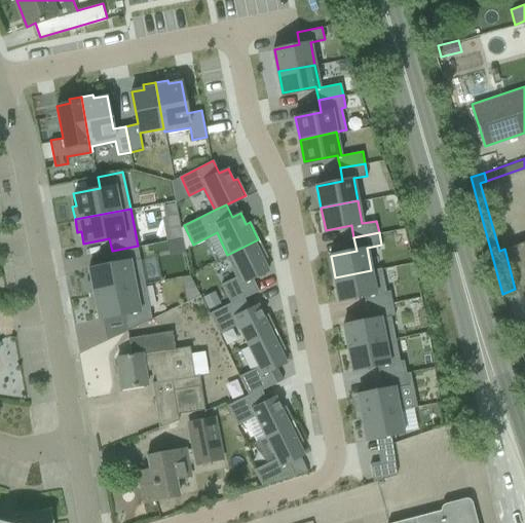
[(237,276),(223,284),(232,302),(244,296),(258,289),(252,276),(267,268),(262,258),(266,256),(258,239),(227,255),(237,276)]
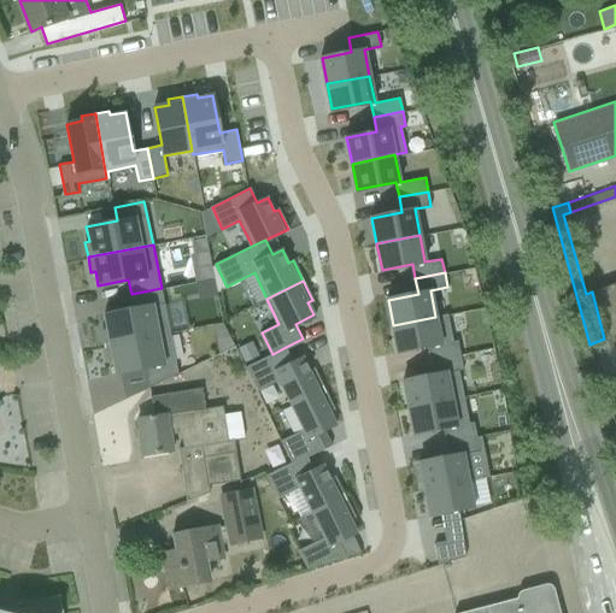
[(615,282),(592,292),(604,339),(615,332),(615,282)]
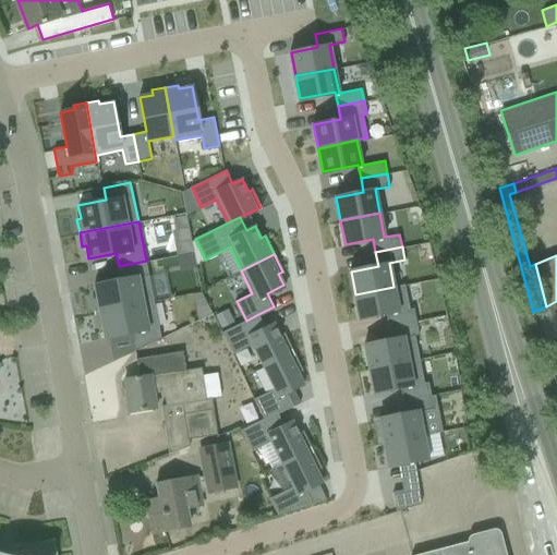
[(97,298),(92,299),(95,312),(154,301),(146,261),(119,266),(121,279),(94,285),(97,298)]
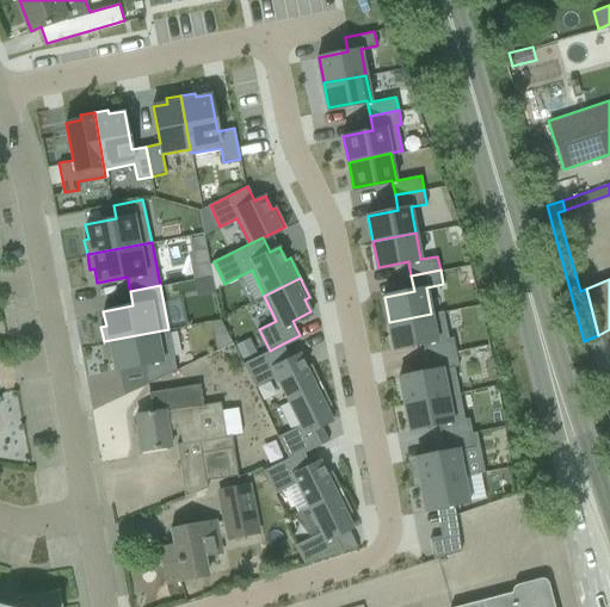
[(431,314),(389,322),(394,347),(424,341),(426,357),(456,351),(454,336),(448,338),(443,311),(431,314)]
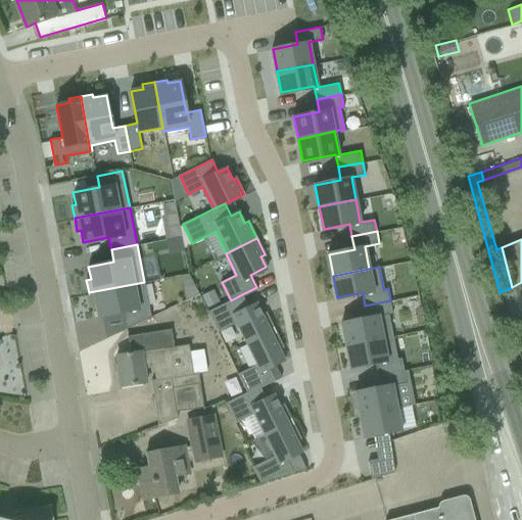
[(192,280),(183,285),(186,300),(199,293),(192,280)]
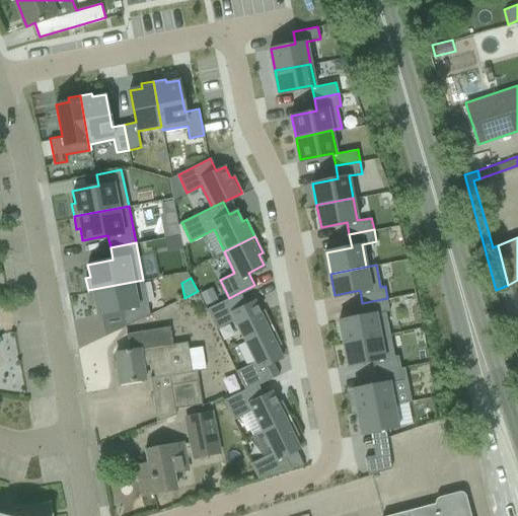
[(143,280),(88,290),(90,303),(94,302),(97,314),(122,309),(125,325),(150,314),(143,280)]
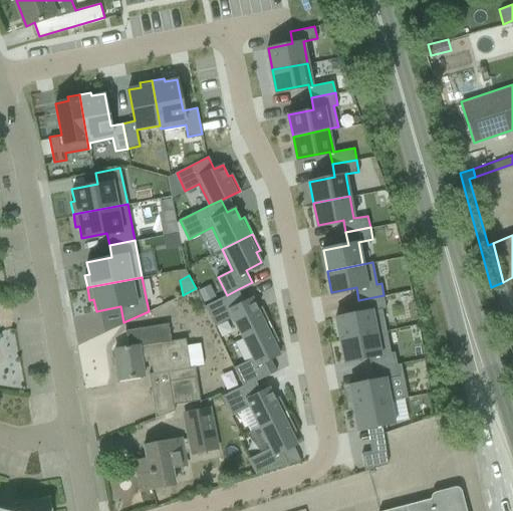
[(505,286),(495,290),(505,314),(512,311),(512,290),(510,284),(512,283),(512,281),(511,279),(504,282),(505,286)]
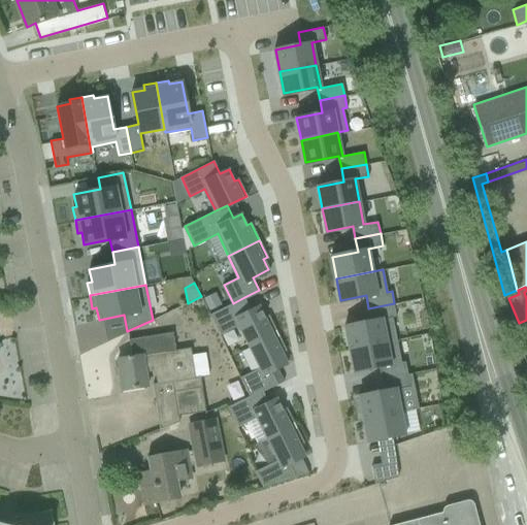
[(217,291),(203,297),(204,298),(209,309),(222,303),(217,292),(217,291)]
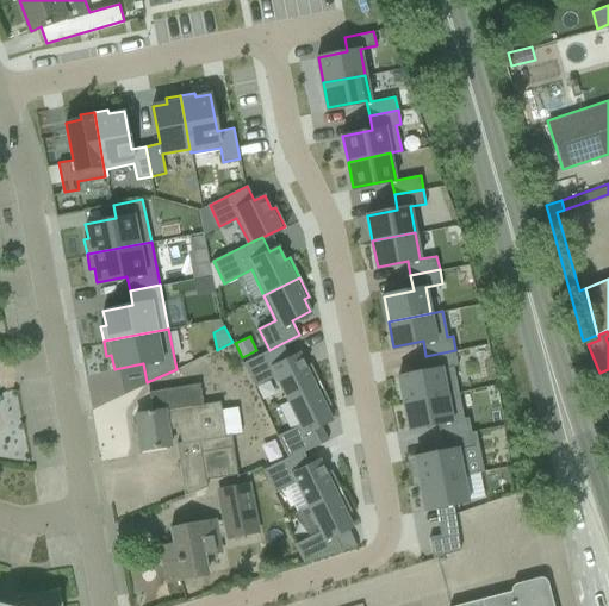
[(269,350),(244,361),(255,385),(277,374),(289,399),(321,383),(311,364),(306,367),(299,353),(290,357),(283,343),(269,350)]
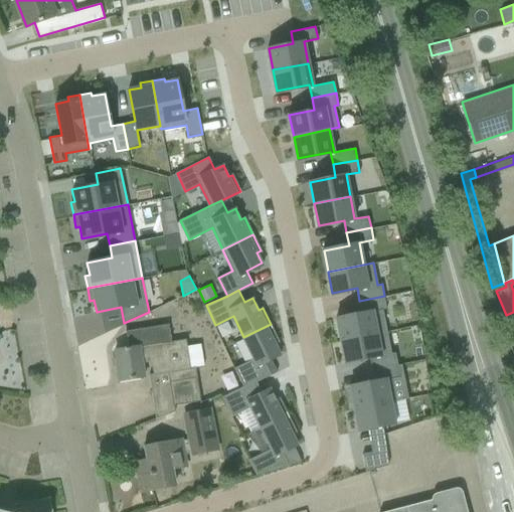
[(362,314),(337,318),(341,340),(386,331),(382,309),(387,308),(384,296),(359,301),(362,314)]
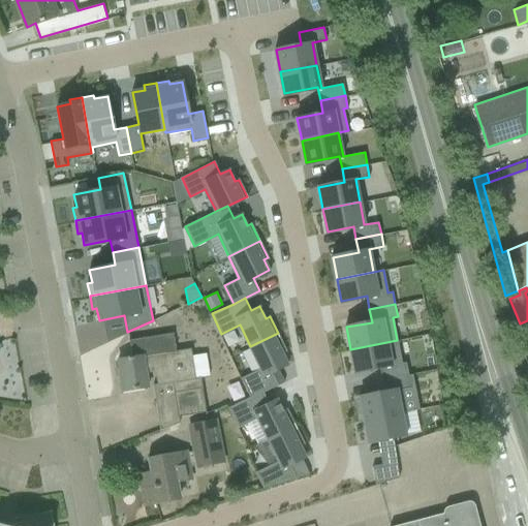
[(133,357),(118,359),(123,390),(143,387),(149,385),(150,384),(148,371),(156,370),(158,383),(174,381),(179,415),(208,411),(202,376),(211,375),(207,352),(193,354),(192,347),(177,349),(174,332),(130,339),(133,357)]
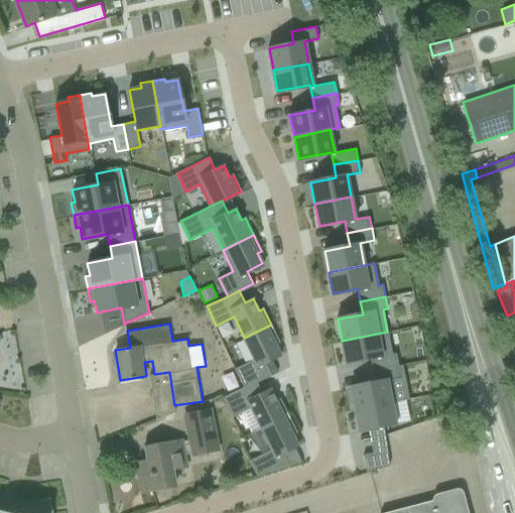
[(255,359),(236,368),(245,386),(256,381),(277,371),(271,359),(280,355),(275,344),(279,342),(271,325),(244,338),(255,359)]
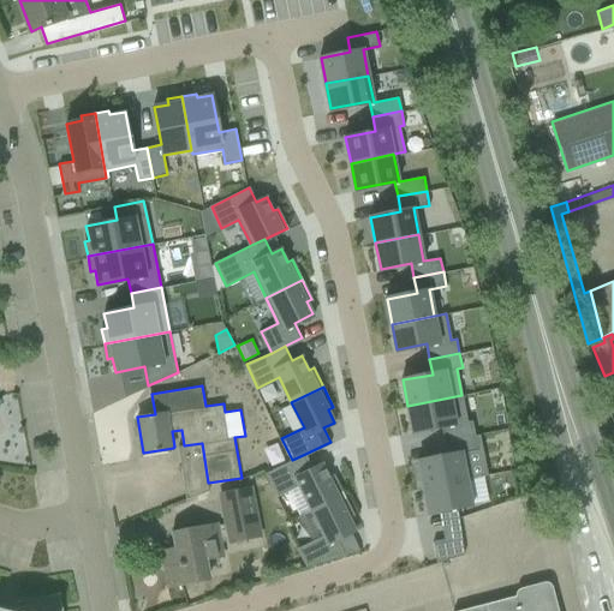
[(462,395),(407,406),(413,431),(442,425),(446,439),(475,435),(472,420),(468,421),(462,395)]
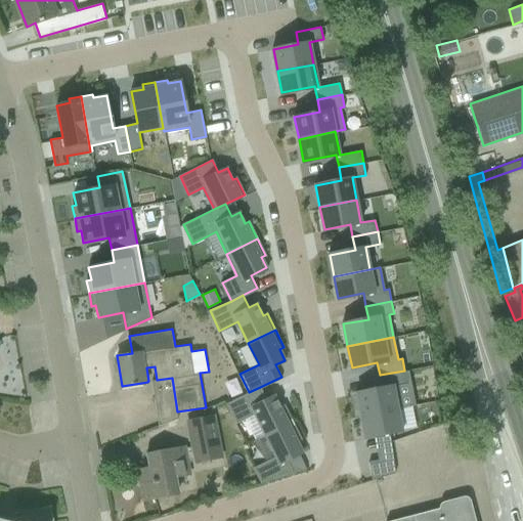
[(382,388),(356,393),(360,415),(397,407),(402,406),(398,385),(407,383),(404,371),(380,375),(382,388)]
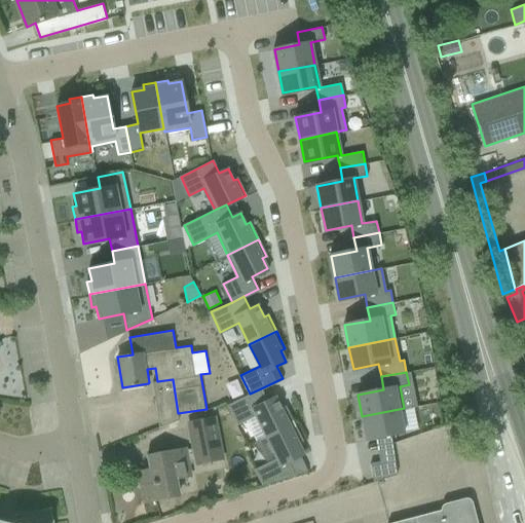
[(250,394),(228,404),(237,423),(257,414),(267,436),(294,423),(286,406),(280,408),(275,398),(267,402),(261,388),(250,394)]
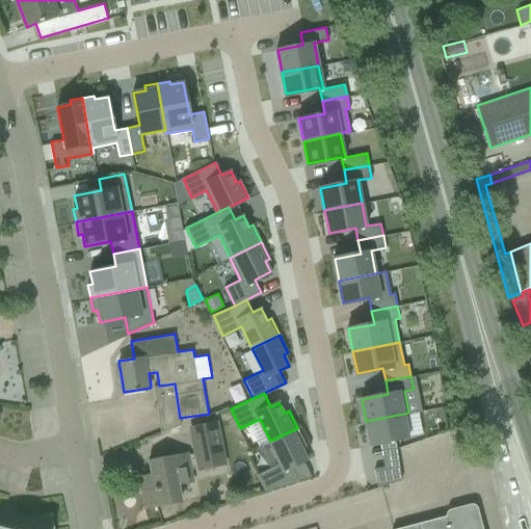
[(403,414),(366,421),(371,443),(407,435),(403,414)]
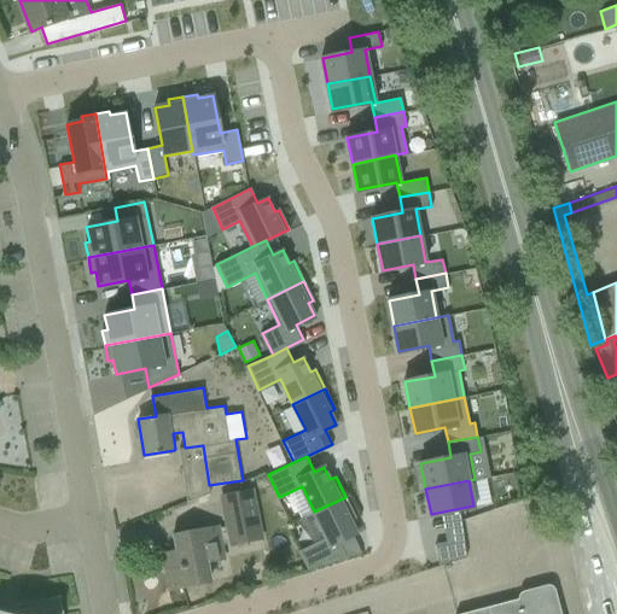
[(163,553),(170,589),(193,584),(210,580),(207,561),(225,557),(222,544),(230,543),(230,545),(265,538),(255,487),(221,495),(227,525),(219,527),(219,526),(174,534),(176,550),(163,553)]
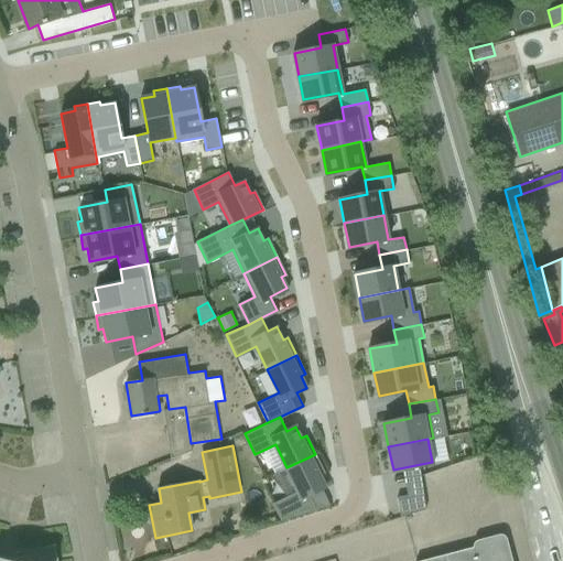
[(298,492),(274,503),(281,517),(314,507),(307,494),(325,485),(320,475),(324,473),(315,454),(287,467),(298,492)]
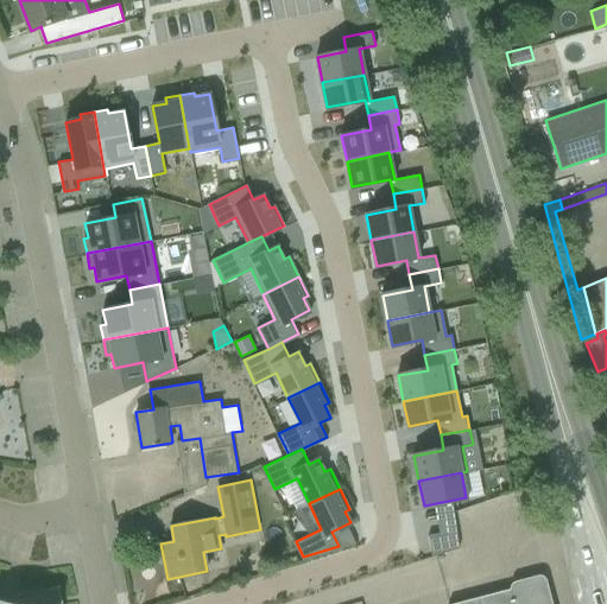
[(456,529),(429,534),(432,555),(459,547),(456,529)]
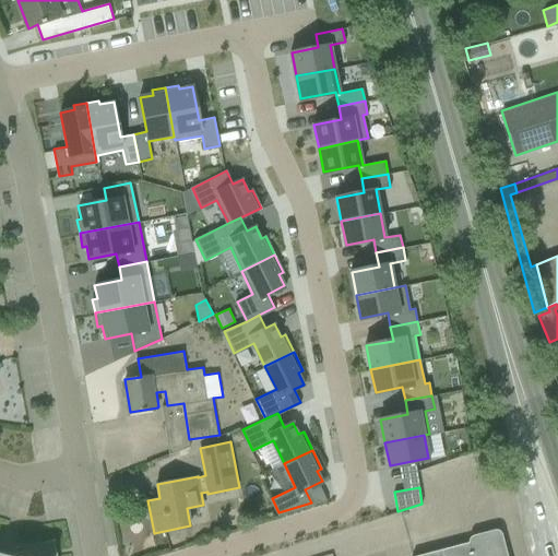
[(501,555),(497,534),(475,540),(413,555),(501,555)]
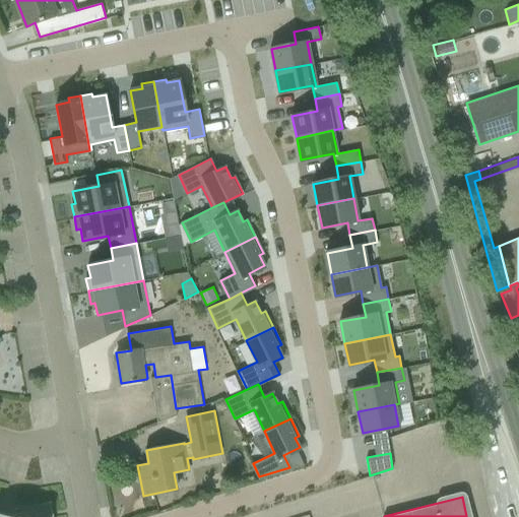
[(0,516),(53,516),(51,501),(13,508),(11,516),(0,513),(0,516)]
